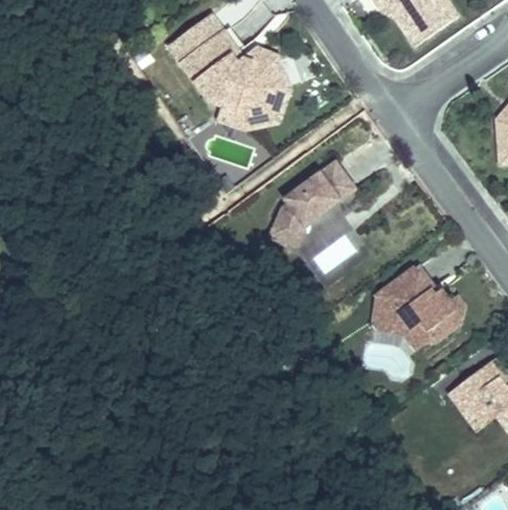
[(371,0),(383,16),(390,12),(381,0),(371,0)]
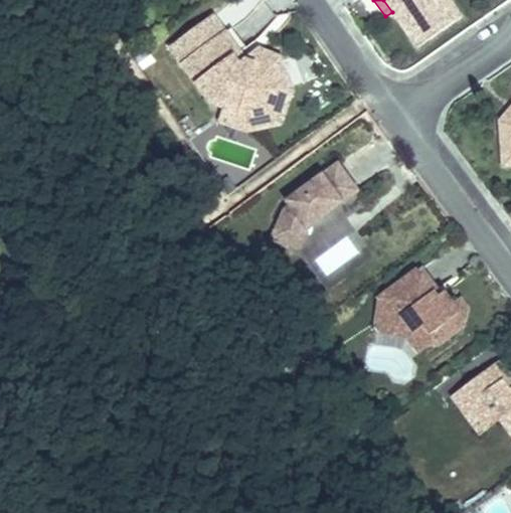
[(383,0),(392,12),(414,45),(458,16),(447,0),(383,0)]
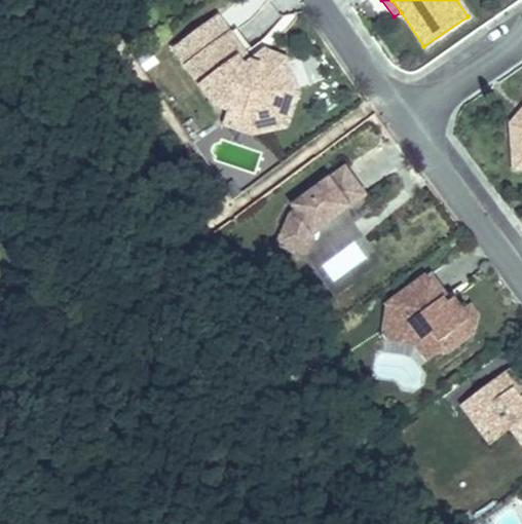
[(271,70),(248,59),(241,64),(236,57),(243,52),(227,31),(215,14),(171,47),(213,104),(226,109),(250,116),(271,112),(278,90),(271,70)]
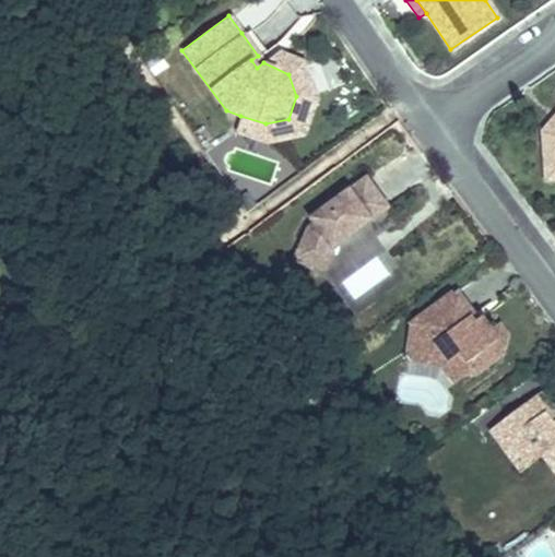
[(248,28),(241,33),(258,56),(264,50),(248,28)]
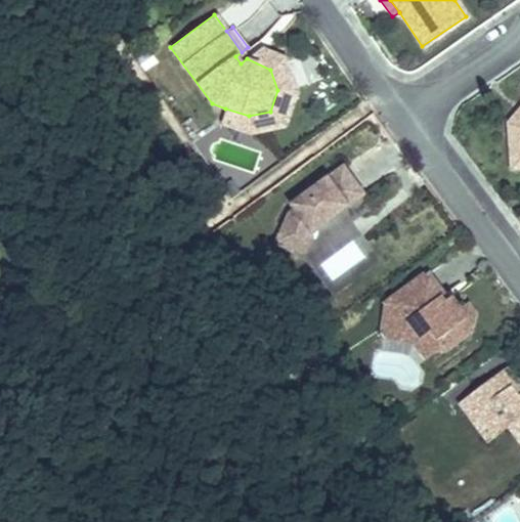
[(261,48),(247,58),(270,70),(277,90),(270,112),(249,116),(225,109),(220,123),(248,132),(283,125),(294,90),(283,58),(261,48)]
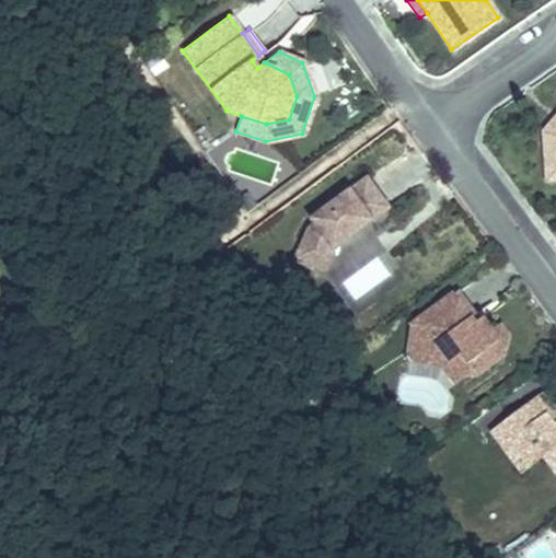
[(264,62),(258,56),(252,60),(257,68),(264,62)]
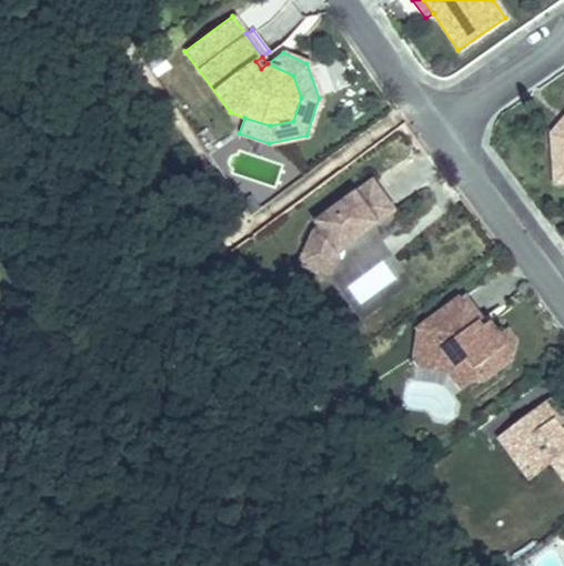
[(563,123),(562,125),(557,122),(549,133),(552,181),(563,180),(563,123)]
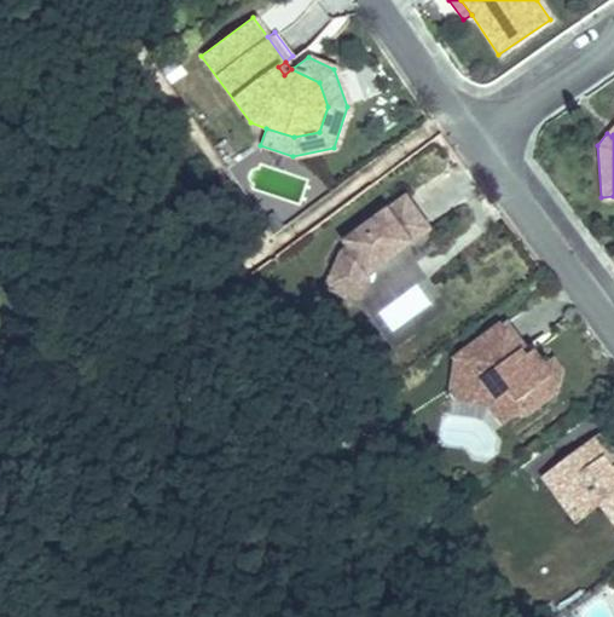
[(427,228),(401,195),(341,240),(345,244),(337,251),(323,283),(354,298),(365,274),(427,228)]
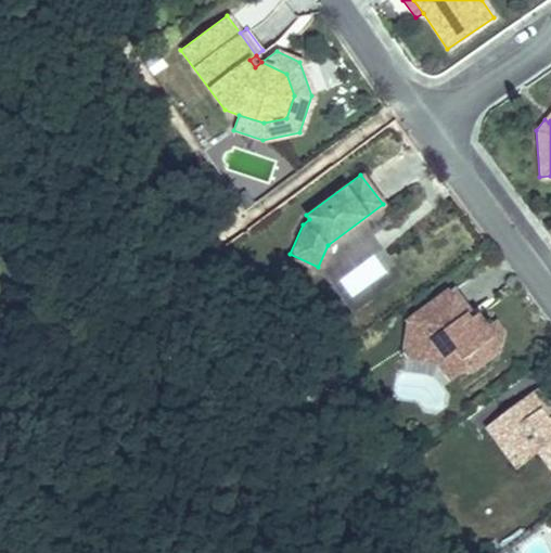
[(450,287),(446,291),(466,320),(471,317),(450,287)]
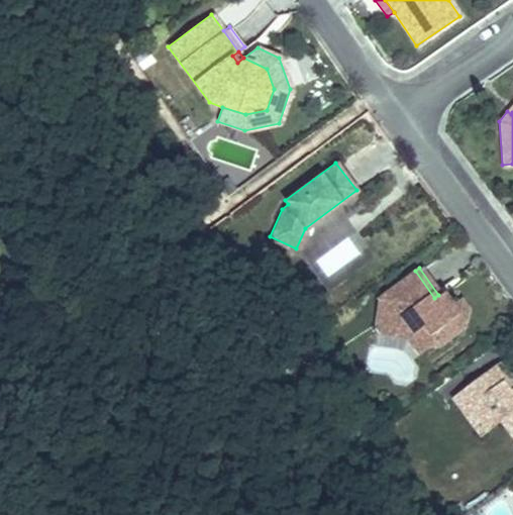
[(434,298),(415,271),(378,298),(376,311),(400,315),(399,326),(406,337),(417,352),(428,344),(435,345),(460,326),(463,319),(450,304),(442,292),(438,295),(434,298)]
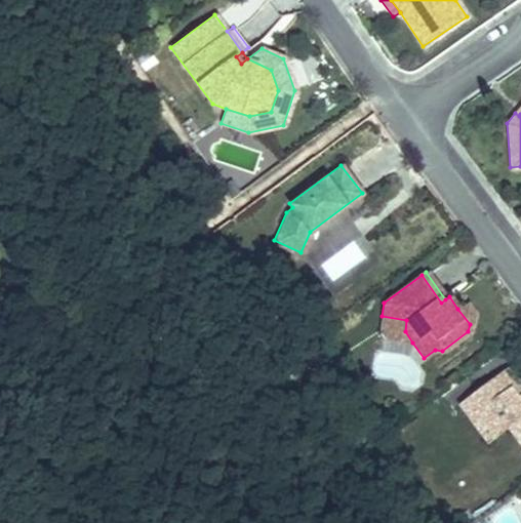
[(473,313),(466,303),(457,309),(470,324),(473,313)]
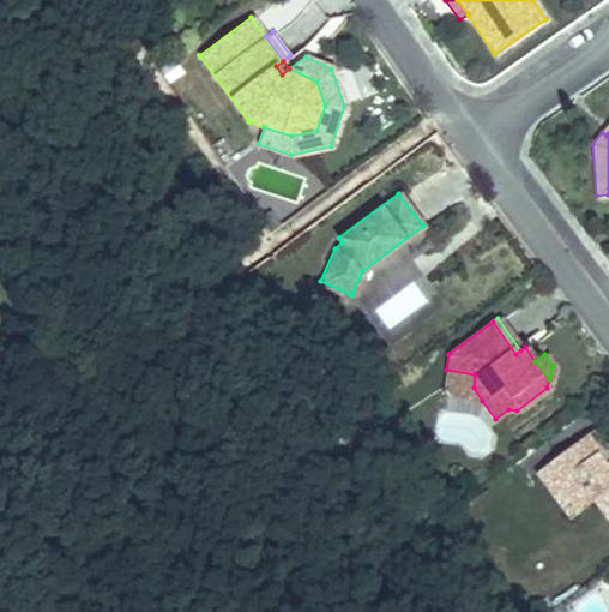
[(475,375),(446,370),(442,395),(482,401),(474,388),(475,375)]
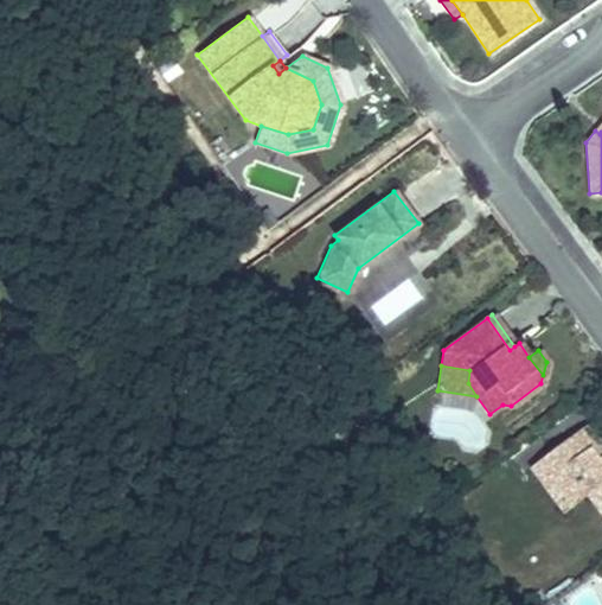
[(601,452),(583,426),(576,431),(596,459),(601,454),(601,452)]
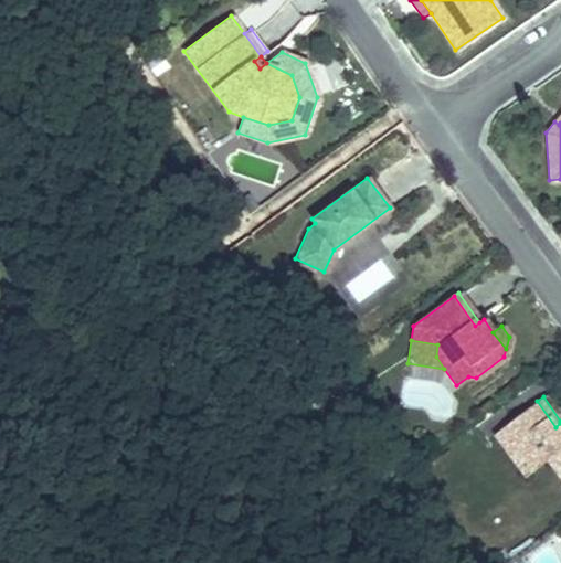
[(560,423),(556,427),(537,401),(507,423),(518,438),(504,448),(522,474),(544,457),(560,478),(560,423)]
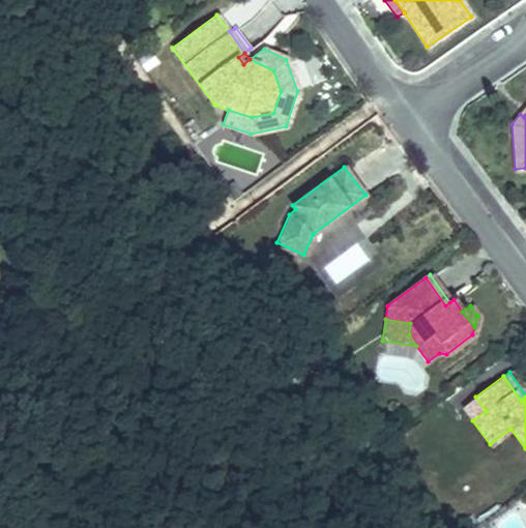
[(486,411),(475,397),(462,407),(472,420),(486,411)]
